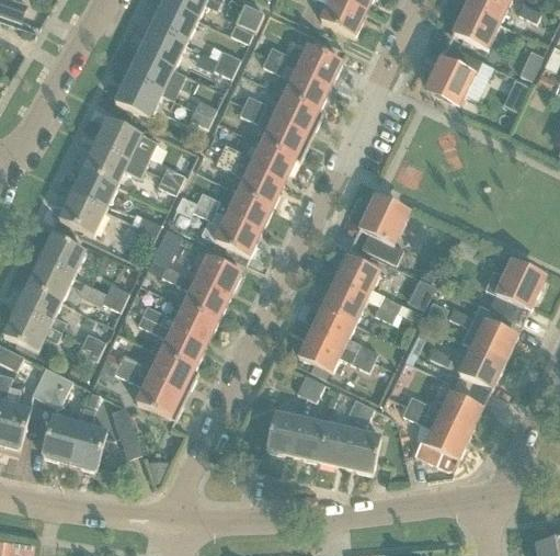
[(0,0),(0,13),(21,22),(27,3),(18,0),(0,0)]
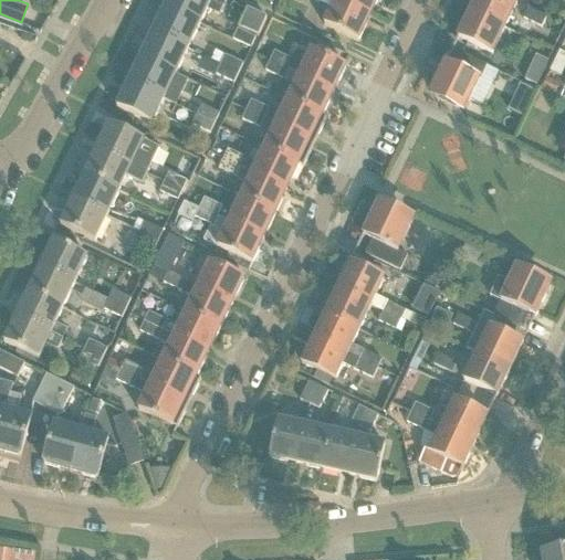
[(165,0),(164,2),(198,19),(206,3),(218,10),(222,0),(165,0)]
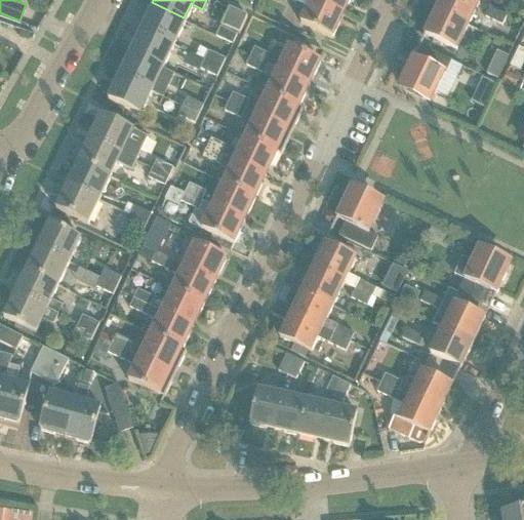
[(341,11),(318,0),(308,0),(299,18),(330,34),(341,11)]
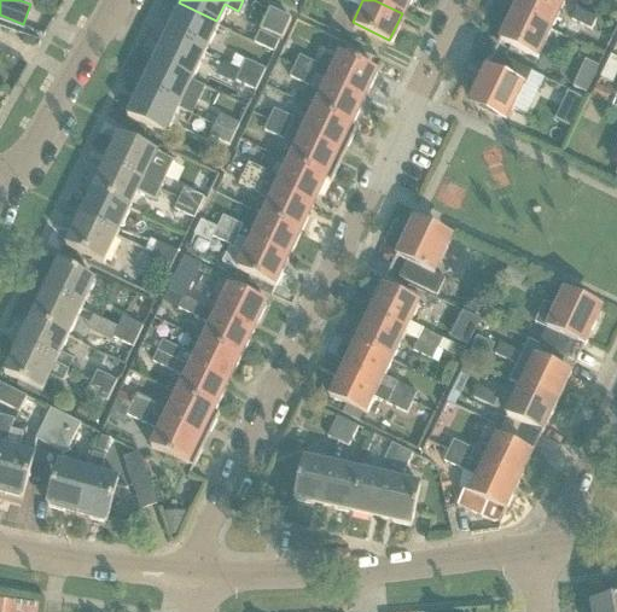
[(374,0),(402,13),(408,0),(374,0)]
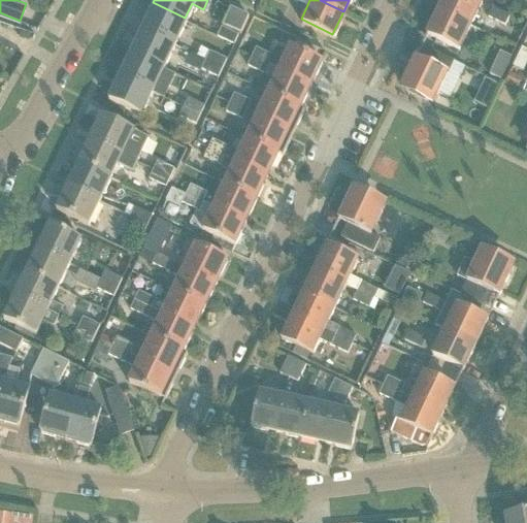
[(440,0),(437,6),(469,22),(480,0),(440,0)]
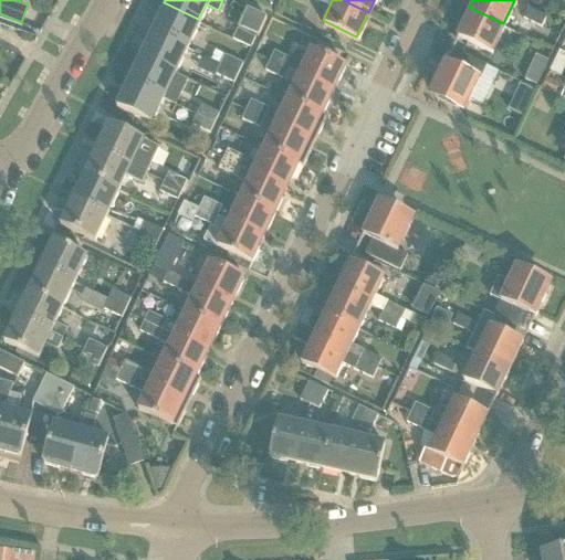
[(186,44),(198,19),(164,2),(152,28),(186,44)]
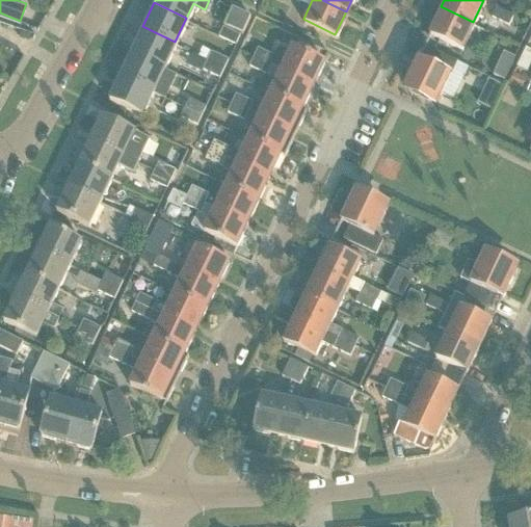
[(512,10),(495,3),(490,12),(507,21),(512,10)]
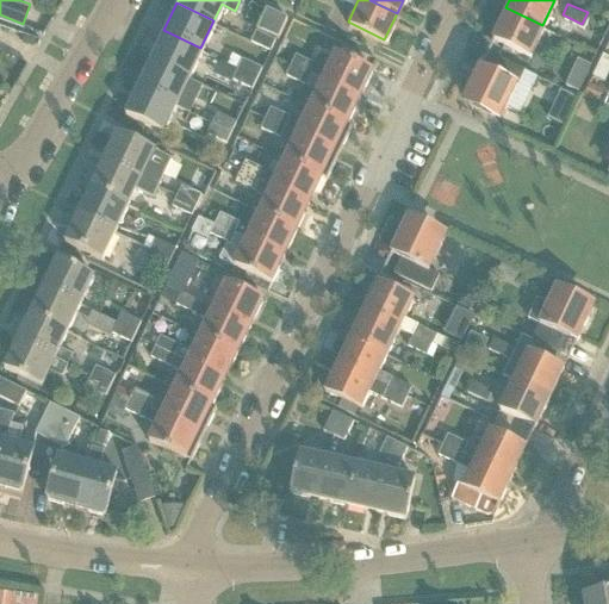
[(286,14),(265,5),(255,25),(277,35),(286,14)]
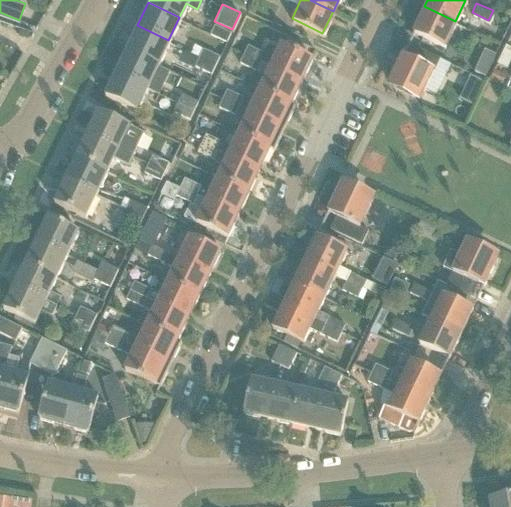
[(443,44),(455,21),(424,6),(413,30),(443,44)]
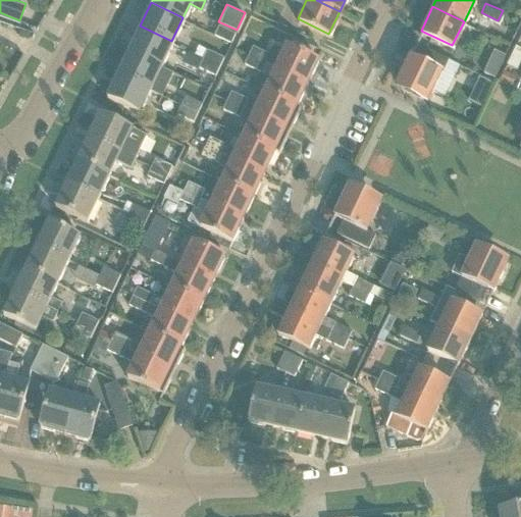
[(235,30),(217,22),(213,32),(229,40),(235,30)]
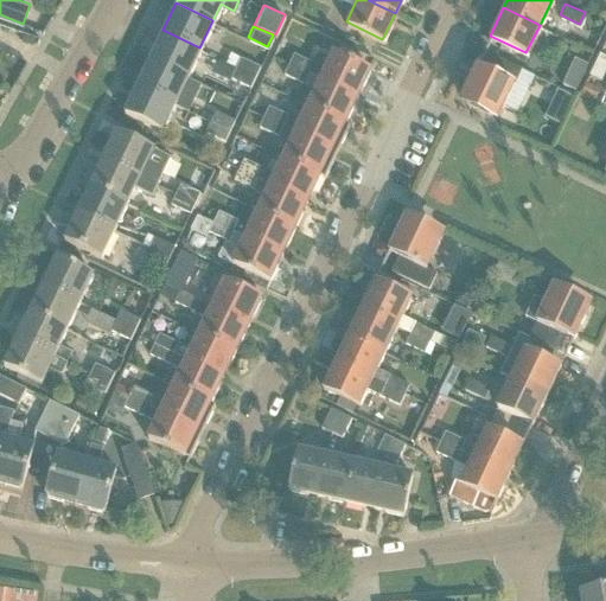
[(186,75),(199,48),(163,30),(150,57),(186,75)]
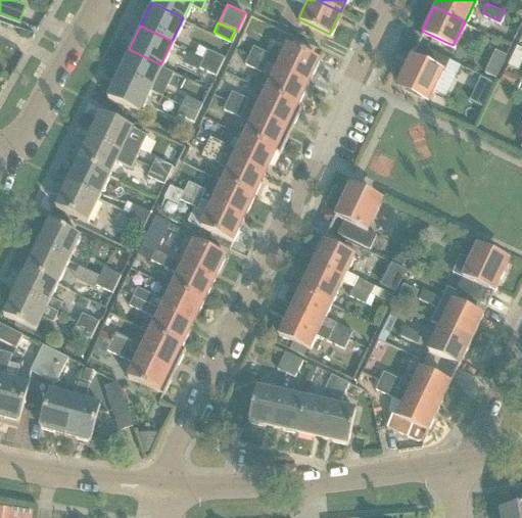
[(485,48),(469,40),(464,50),(481,57),(485,48)]
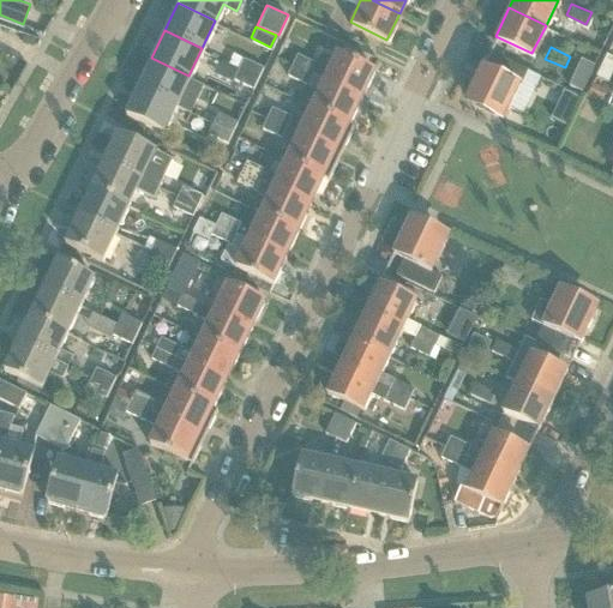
[(292,60),(311,71),(324,77),(324,76),(360,94),(373,67),(337,49),(329,66),(296,49),(292,60)]
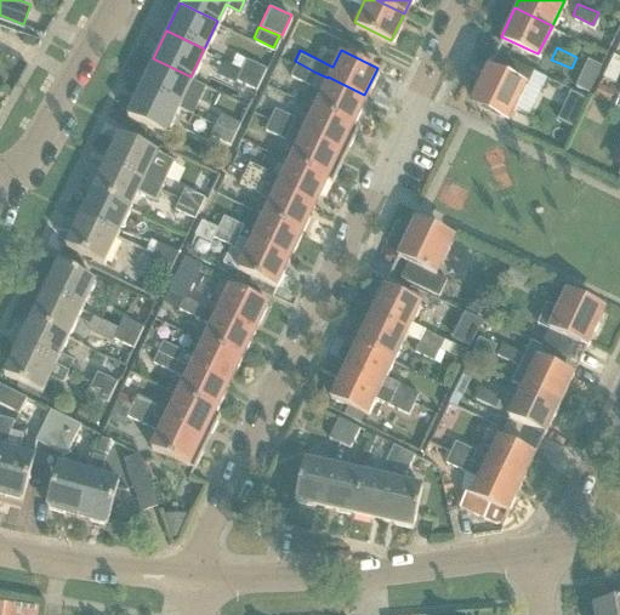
[(244,55),(239,66),(260,75),(265,64),(244,55)]
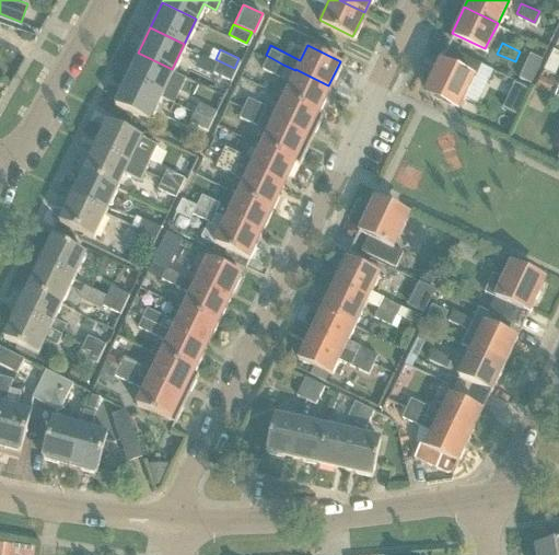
[(480,61),(474,58),(455,49),(449,64),(439,59),(426,88),(459,104),(480,61)]
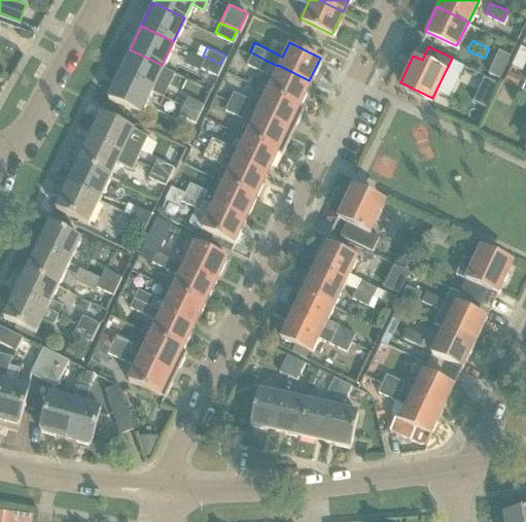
[(488,70),(500,75),(509,51),(496,47),(488,70)]
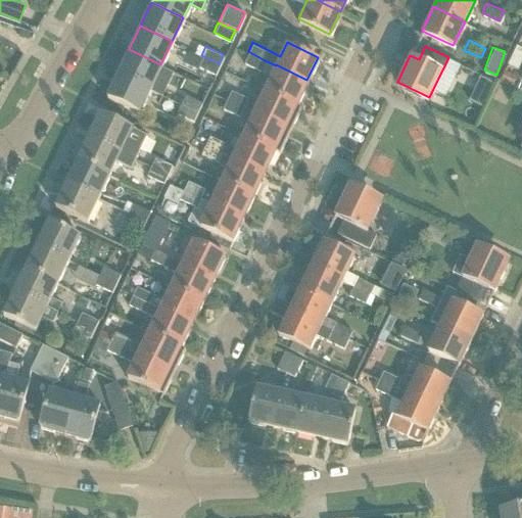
[(149,88),(160,64),(129,49),(117,73),(149,88)]
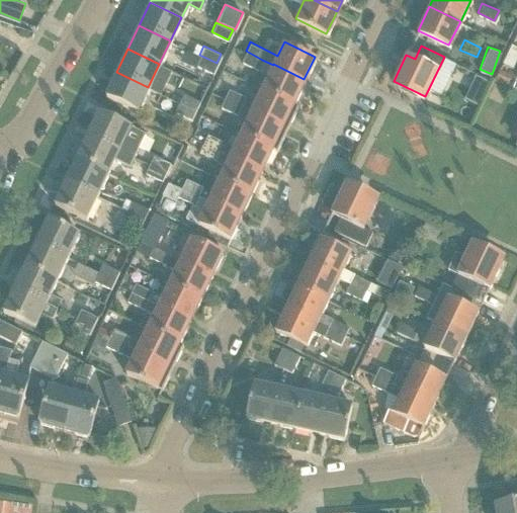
[(258,69),(262,60),(246,51),(241,60),(258,69)]
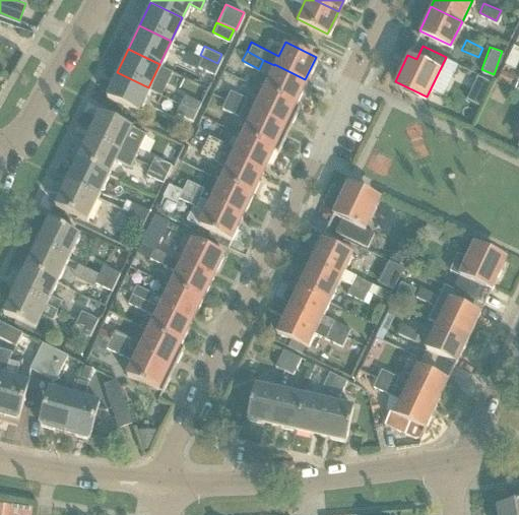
[(217,63),(200,55),(196,64),(213,72),(217,63)]
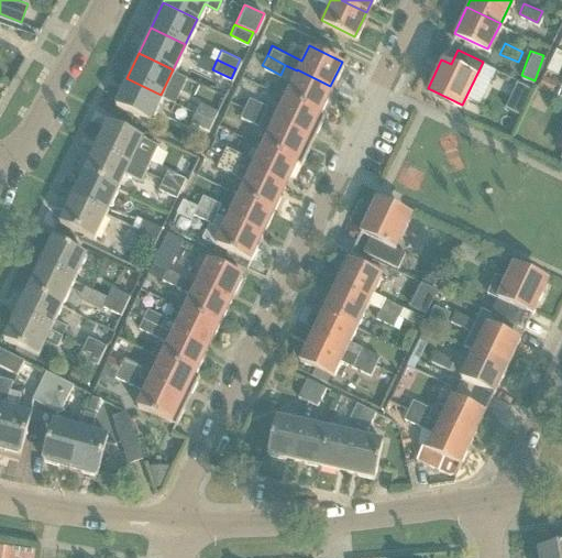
[(285,95),(319,111),(330,86),(297,69),(297,70),(285,95)]
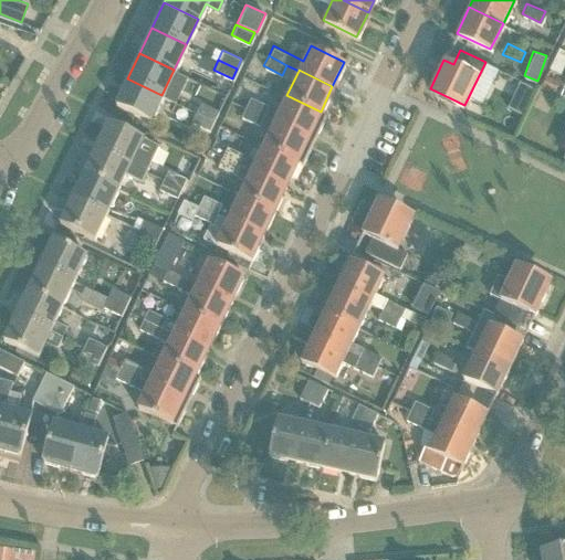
[(149,120),(161,95),(127,78),(115,104),(149,120)]
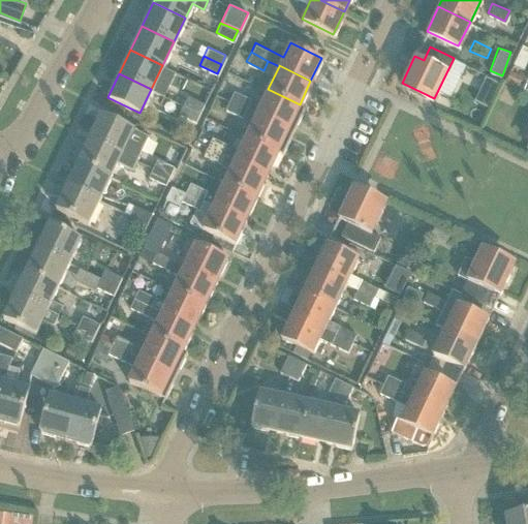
[(488,104),(498,82),(485,75),(474,97),(488,104)]
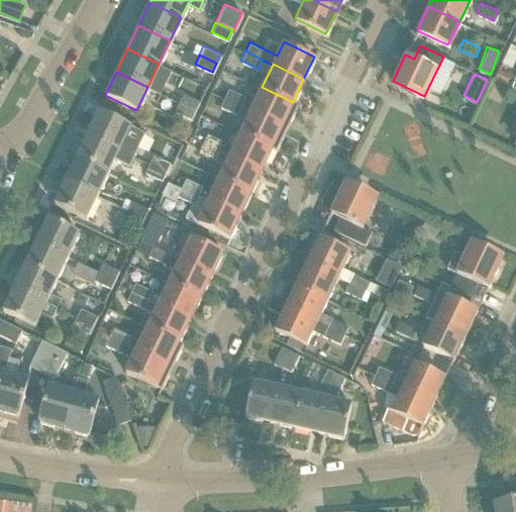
[(227,87),(223,96),(240,104),(244,95),(227,87)]
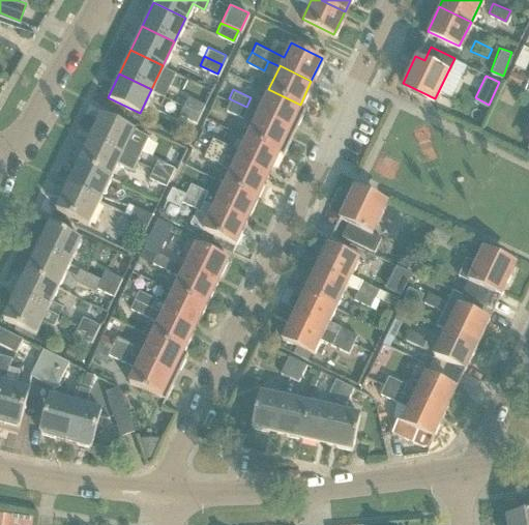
[(258,112),(293,129),(304,107),(300,105),(268,89),(258,112)]
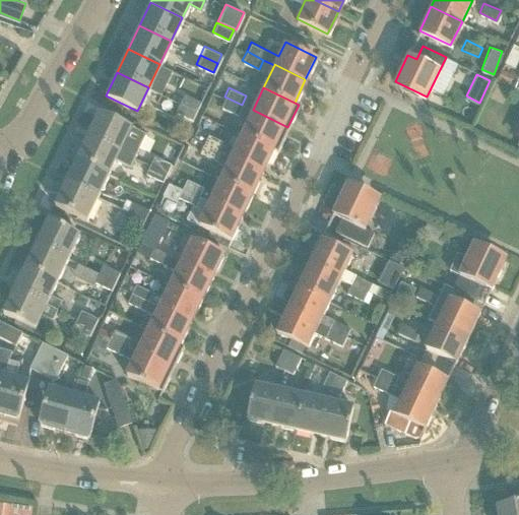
[(183,92),(179,101),(196,109),(200,101),(183,92)]
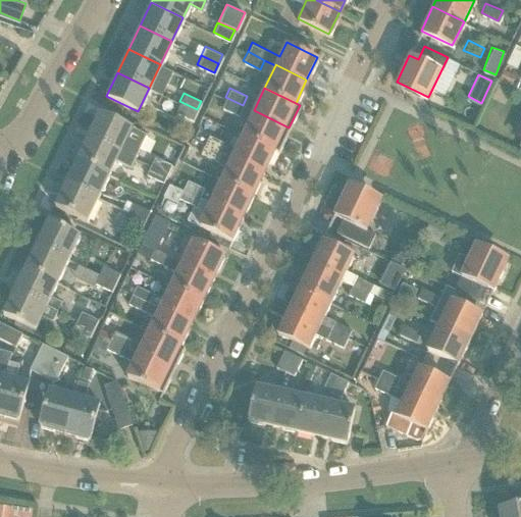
[(243,105),(225,97),(221,106),(239,114),(243,105)]
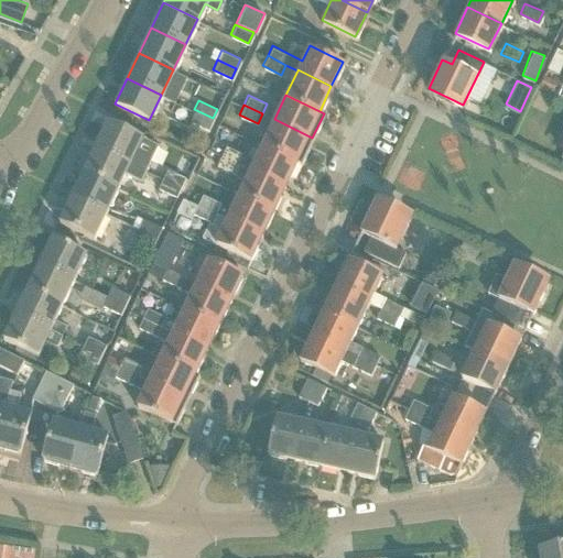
[(213,118),(194,109),(190,119),(208,128),(213,118)]
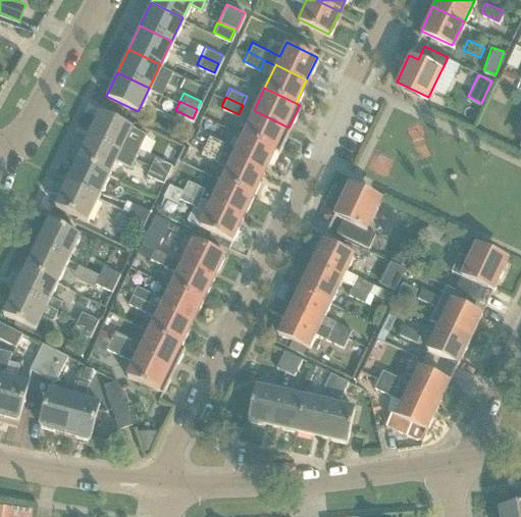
[(99,110),(88,134),(119,149),(131,125),(99,110)]
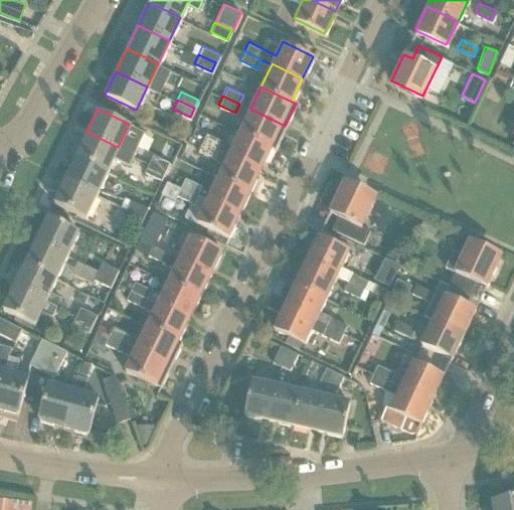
[(239,131),(270,146),(275,148),(285,126),(250,109),(239,131)]
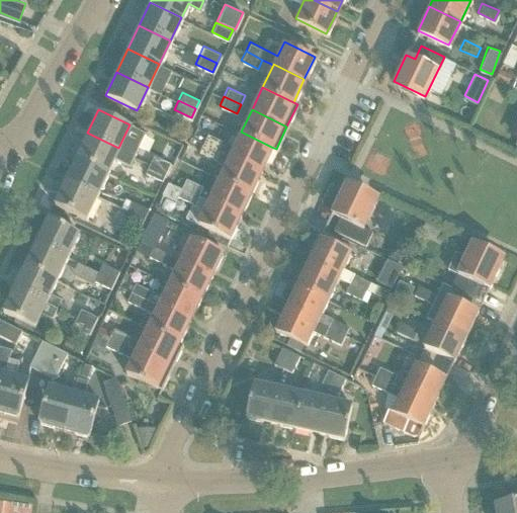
[(230,154),(261,169),(271,147),(241,132),(230,154)]
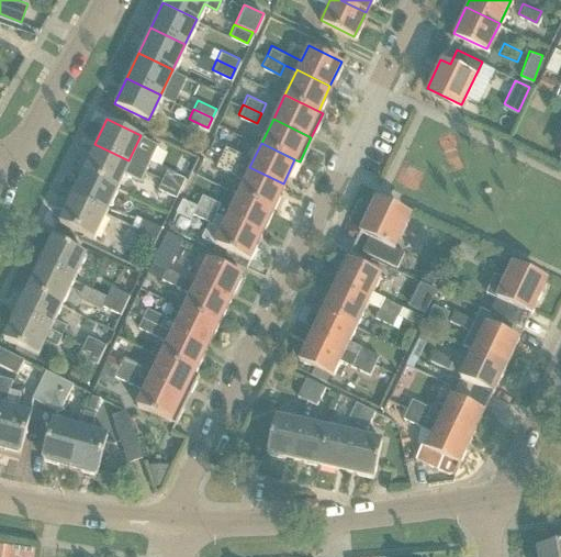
[(128,160),(94,144),(82,169),(116,186),(128,160)]
